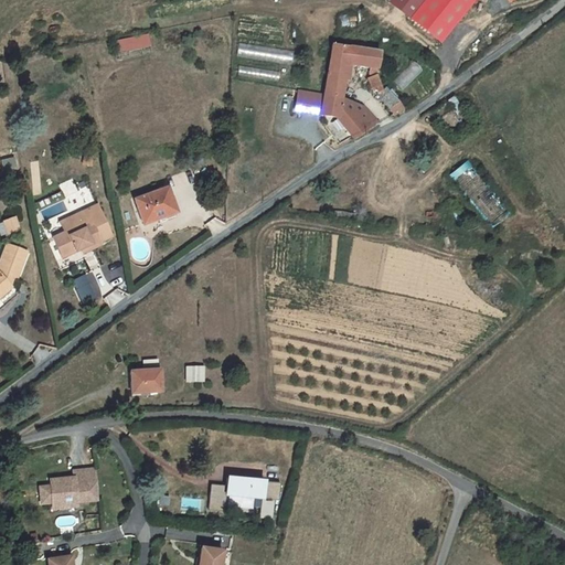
[(472,0),(424,0),(409,19),(439,42),(472,0)]
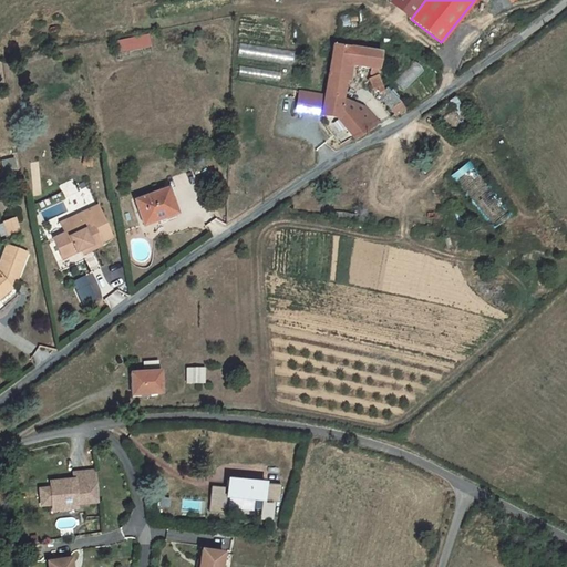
[(119,41),(122,54),(153,47),(150,33),(119,41)]
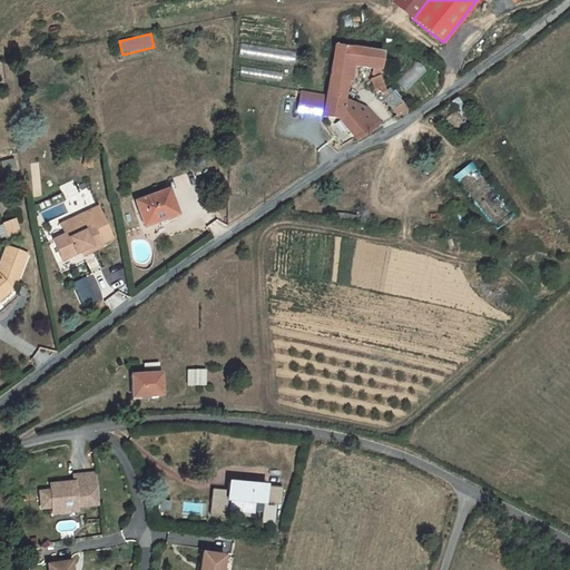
[(382,53),(334,46),(326,97),(323,116),(338,118),(340,118),(343,99),(347,76),(349,65),(353,66),(373,69),(373,75),(379,76),(382,53)]
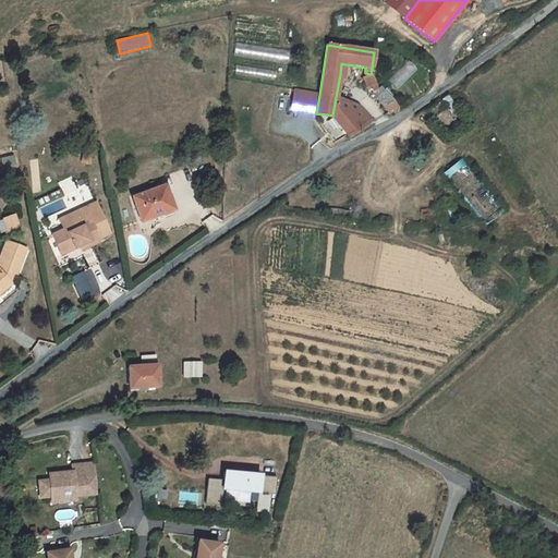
[(388,80),(397,89),(417,70),(409,60),(388,80)]
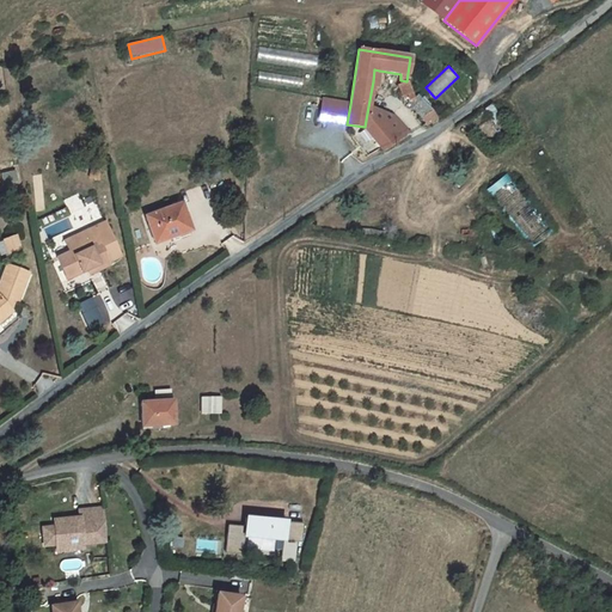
[(405,81),(398,85),(404,101),(408,99),(410,103),(409,104),(426,126),(436,117),(417,96),(414,99),(407,81),(405,81)]
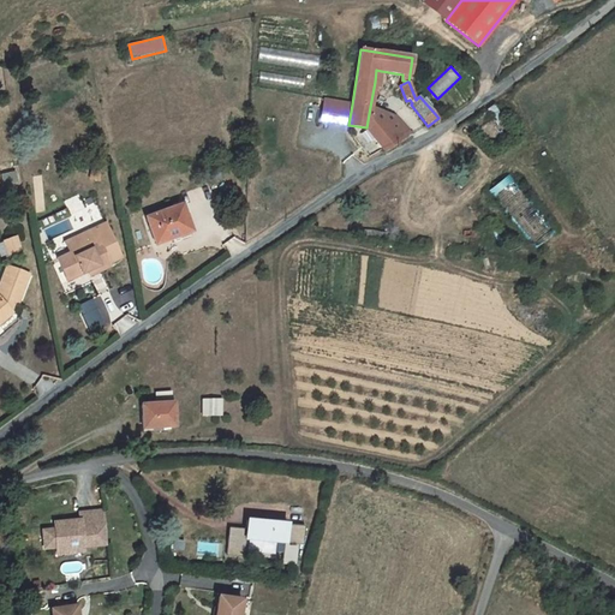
[(348,125),(352,105),(324,100),(321,121),(348,125)]
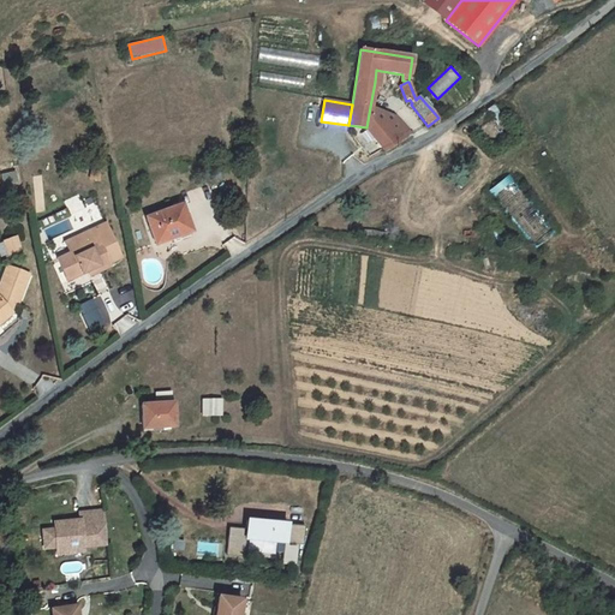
[(395,117),(370,107),(366,127),(365,127),(374,137),(395,117)]
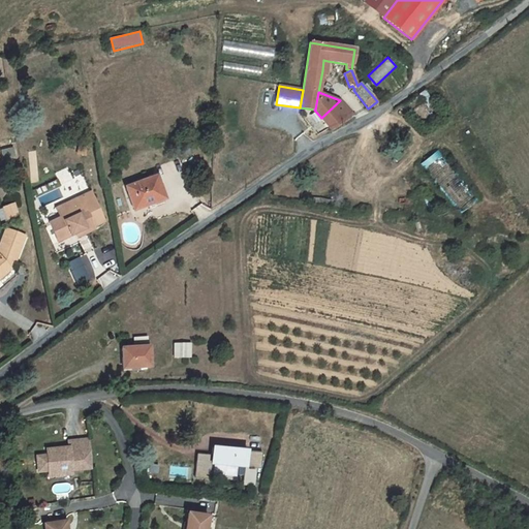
[(425,92),(419,95),(428,107),(433,104),(425,92)]
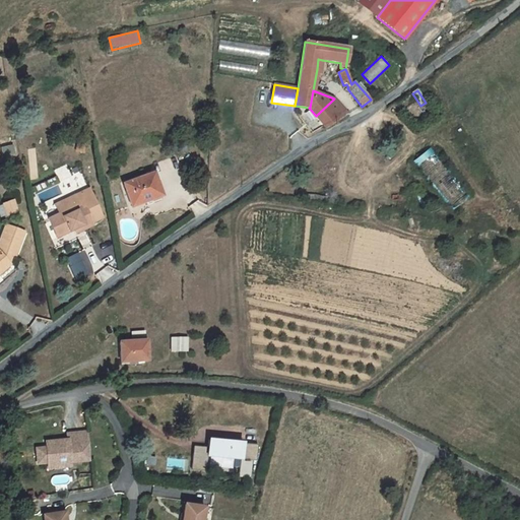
[(334,99),(316,116),(326,128),(348,114),(334,99)]
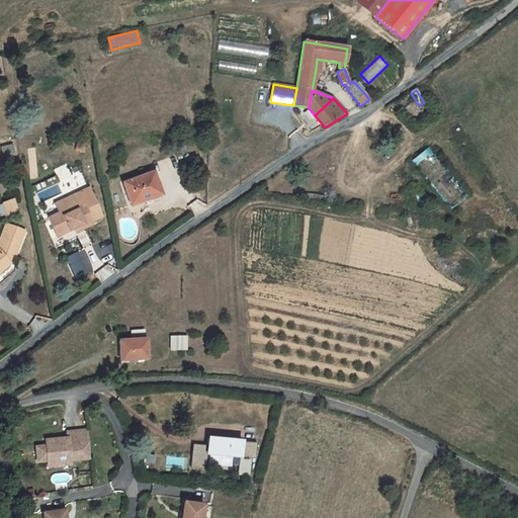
[(487,118),(473,126),(482,138),(495,130),(487,118)]
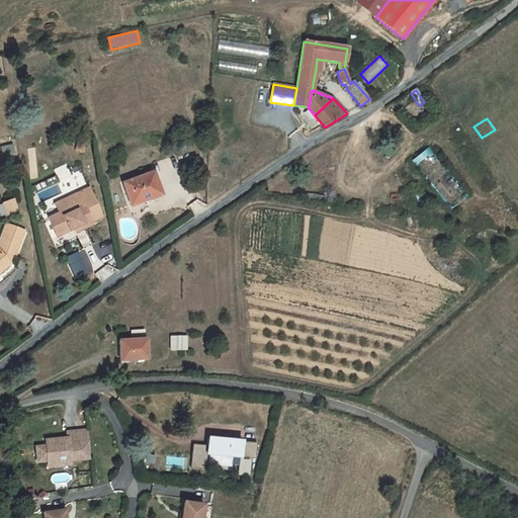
[(418,170),(436,161),(431,150),(413,159),(418,170)]
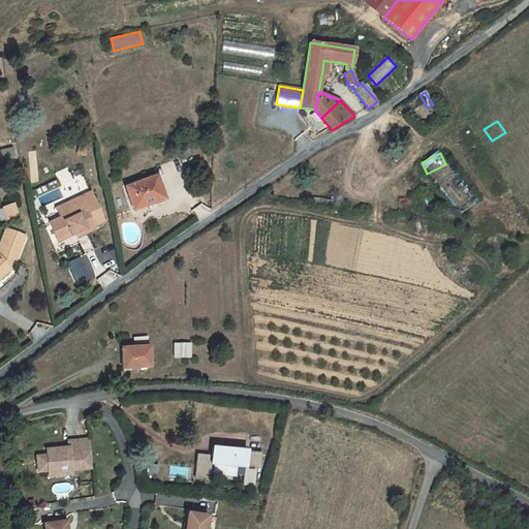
[(156,177),(125,188),(133,211),(164,199),(156,177)]
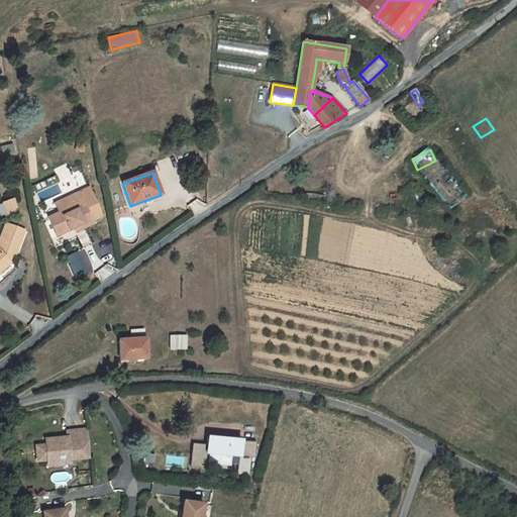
[(448,174),(432,184),(441,199),(457,189),(448,174)]
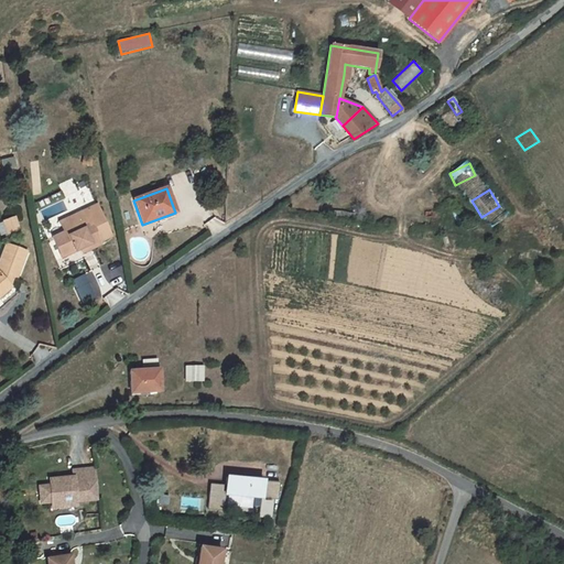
[(90,220),(100,242),(111,237),(99,209),(93,213),(90,208),(60,223),(64,232),(90,220)]
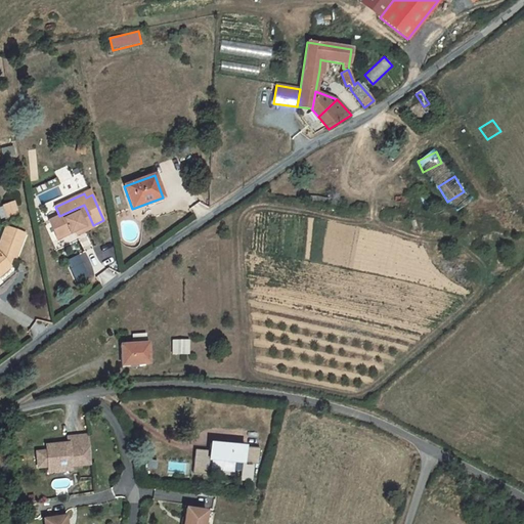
[(13,203),(8,205),(12,215),(17,214),(13,203)]
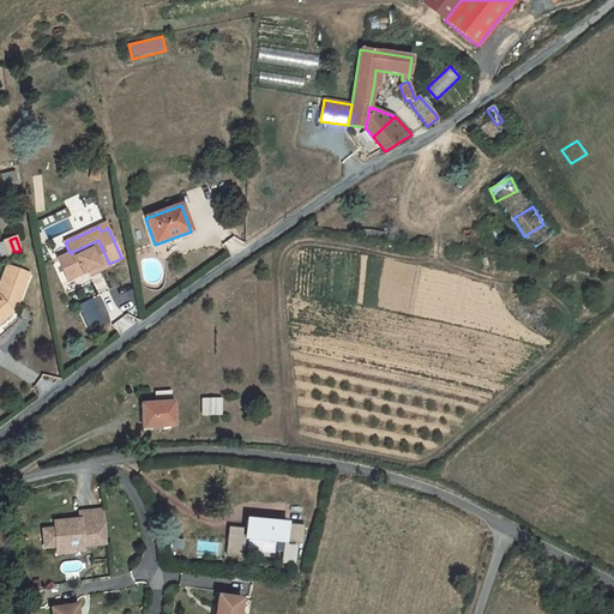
[(10,240),(4,241),(8,254),(14,252),(10,240)]
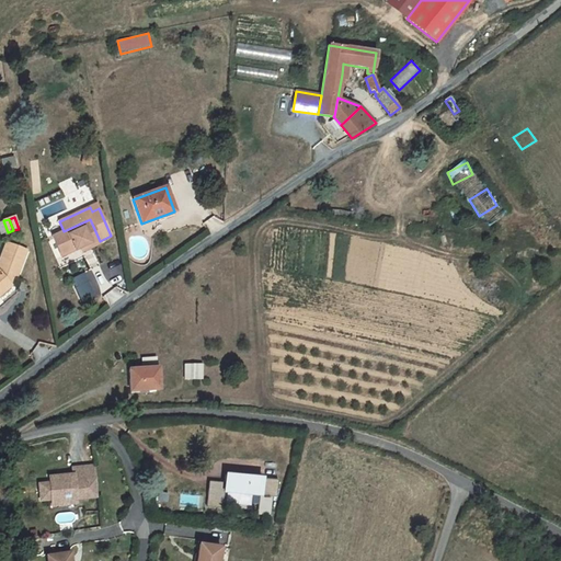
[(64,231),(53,237),(61,256),(80,248),(82,252),(101,243),(100,242),(100,241),(94,230),(90,219),(64,231)]
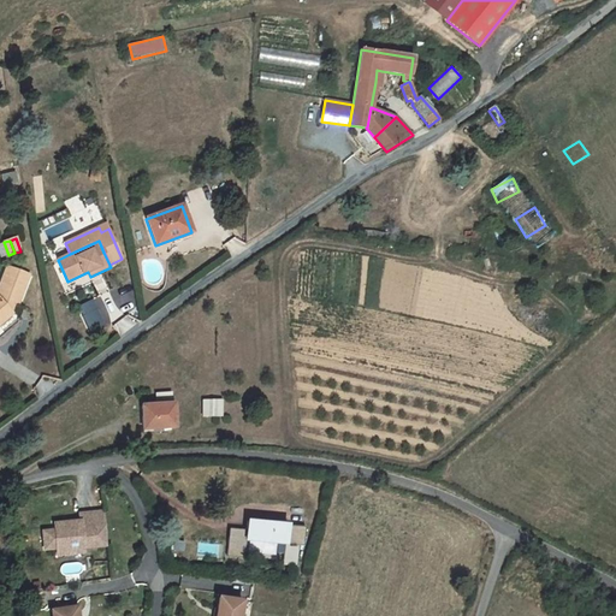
[(57,259),(69,254),(66,246),(54,250),(57,259)]
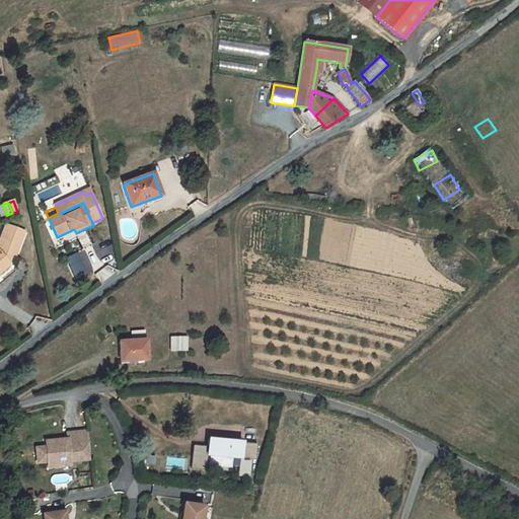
[(0,273),(9,265),(7,263),(10,254),(15,256),(24,232),(6,225),(0,240),(0,273)]
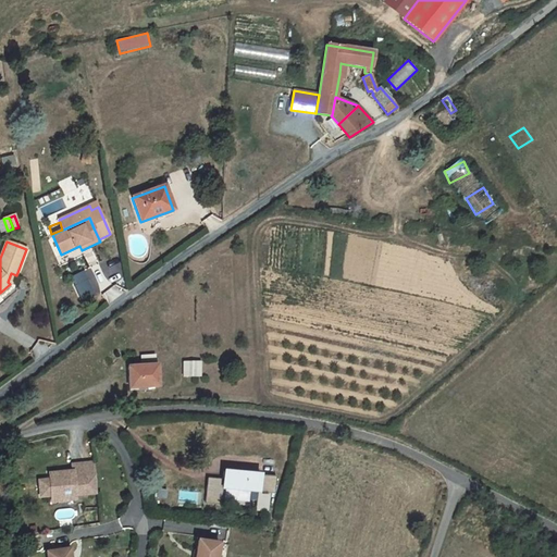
[(201,376),(200,362),(183,362),(183,376),(201,376)]
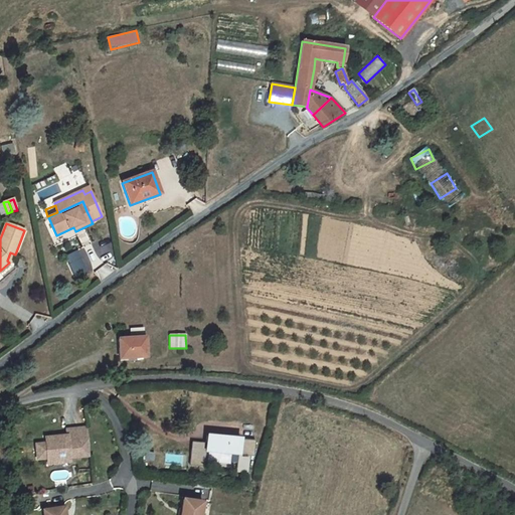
[(145,338),(119,339),(120,359),(147,357),(145,338)]
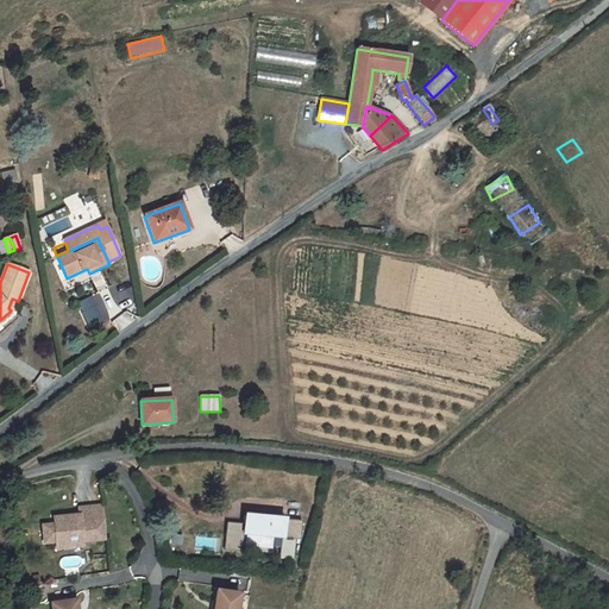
[(105,522),(102,506),(79,508),(80,515),(80,519),(70,519),(69,515),(54,518),(54,525),(56,542),(56,544),(83,541),(106,539),(105,522)]
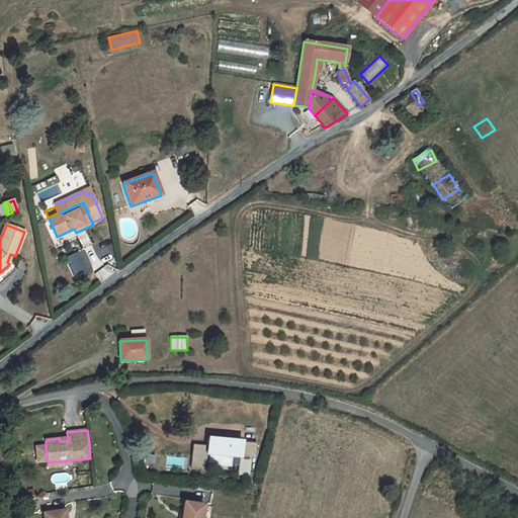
[(242,441),(207,438),(207,446),(195,445),(195,452),(192,451),(191,467),(205,468),(206,453),(240,457),(238,475),(249,476),(251,459),(255,459),(256,443),(241,442),(242,441)]
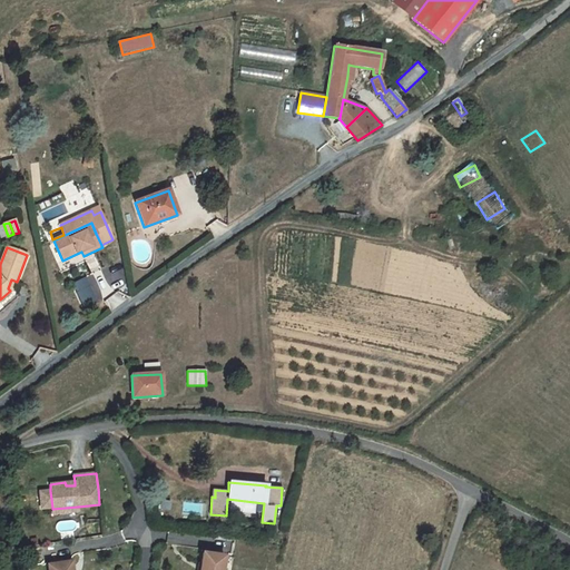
[(52,508),(50,491),(40,492),(41,509),(52,508)]
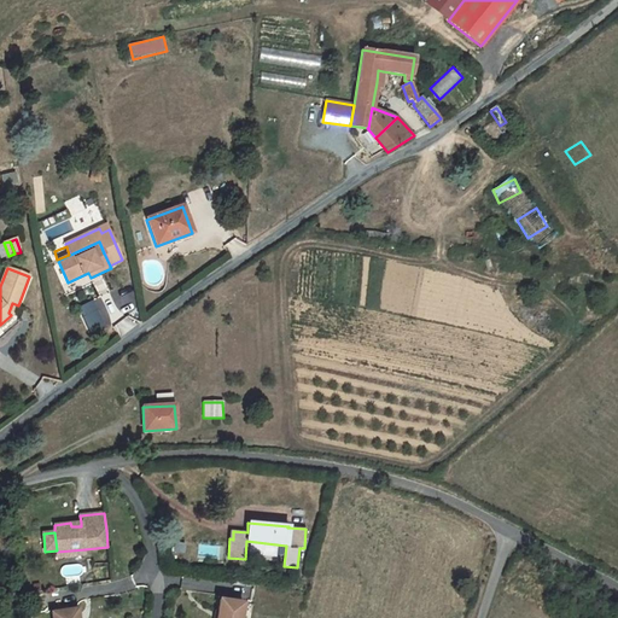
[(238,617),(239,612),(240,606),(216,602),(214,617),(238,617)]
